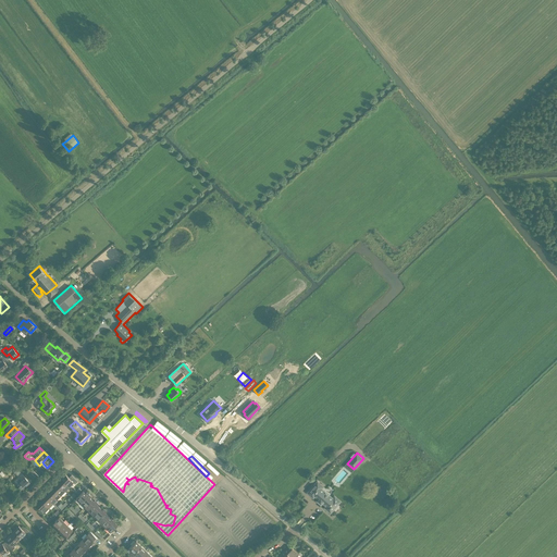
[(12,463),(11,466),(13,468),(12,469),(16,473),(23,467),(19,462),(17,463),(14,459),(11,462),(12,463)]
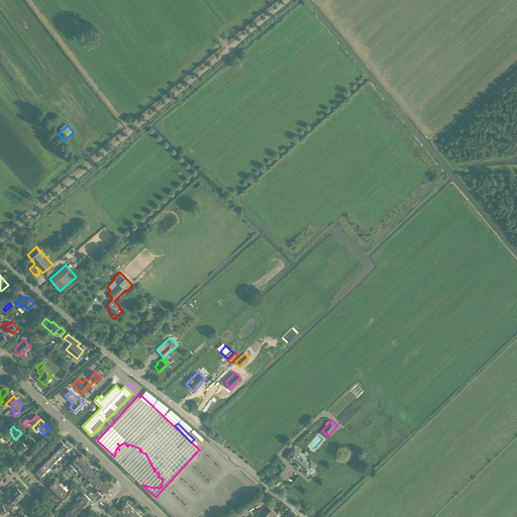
[(19,444),(15,448),(19,452),(23,449),(24,450),(27,447),(20,439),(17,441),(19,444)]
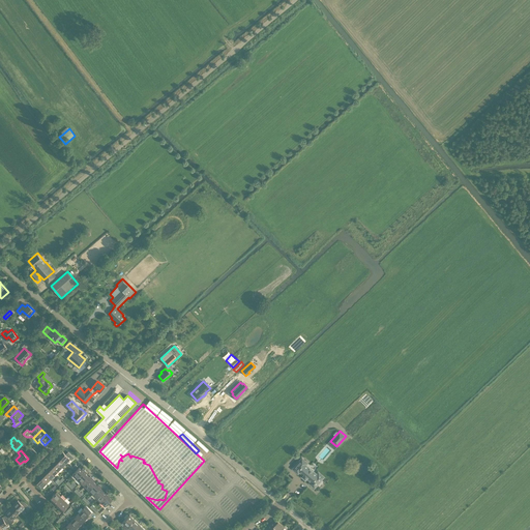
[(59,457),(65,463),(69,459),(71,461),(75,458),(68,451),(65,454),(62,451),(60,453),(61,454),(59,457)]
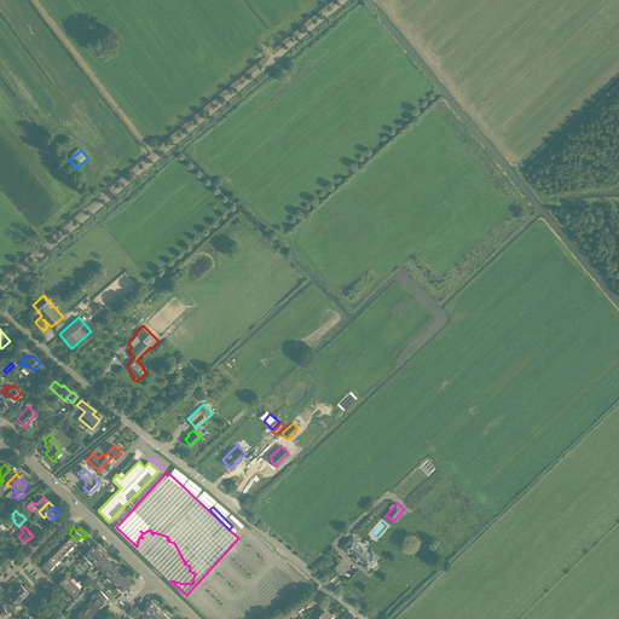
[(76,541),(69,533),(65,536),(65,534),(63,536),(71,545),(76,541)]
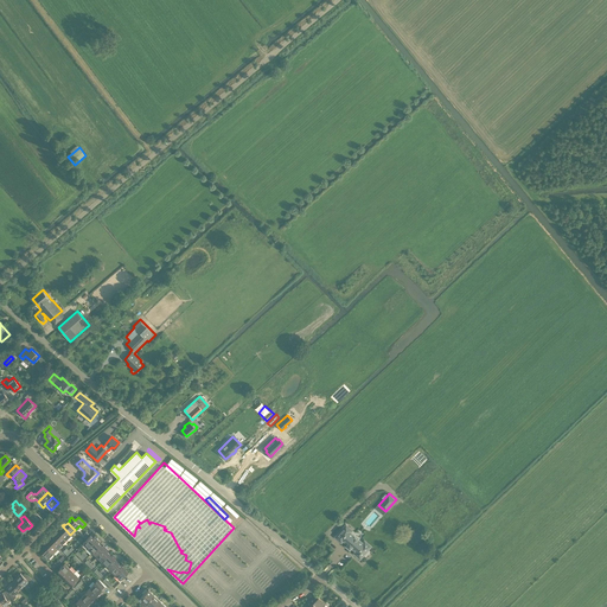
[(347,524),(336,536),(343,542),(344,540),(349,543),(347,544),(351,548),(352,547),(357,550),(355,553),(362,558),(370,548),(351,531),(353,529),(347,524)]
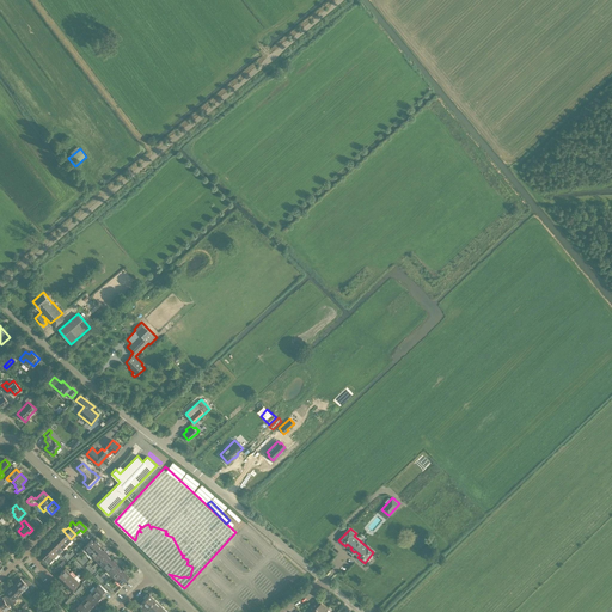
[(71,539),(62,530),(60,532),(61,533),(59,536),(67,544),(71,539)]
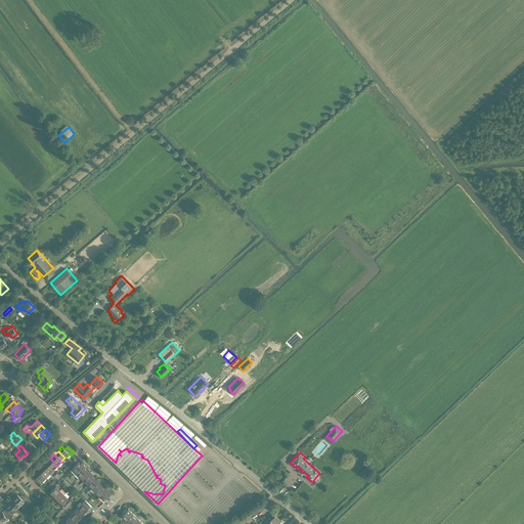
[(57,466),(50,459),(48,461),(47,460),(45,462),(53,470),(57,466)]
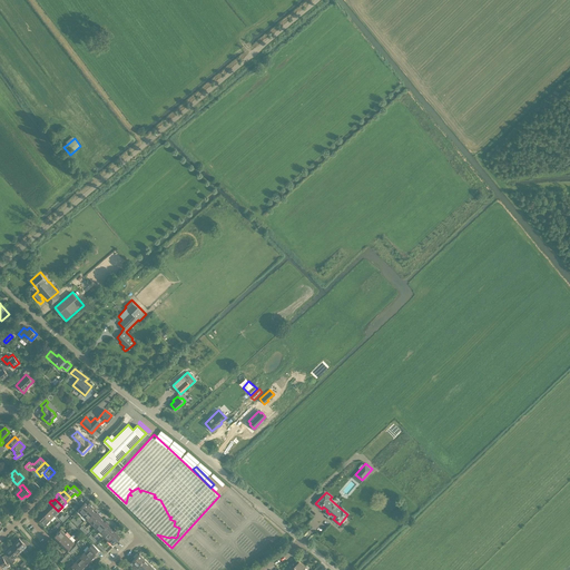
[(58,511),(49,502),(48,504),(49,505),(47,508),(53,514),(58,511)]
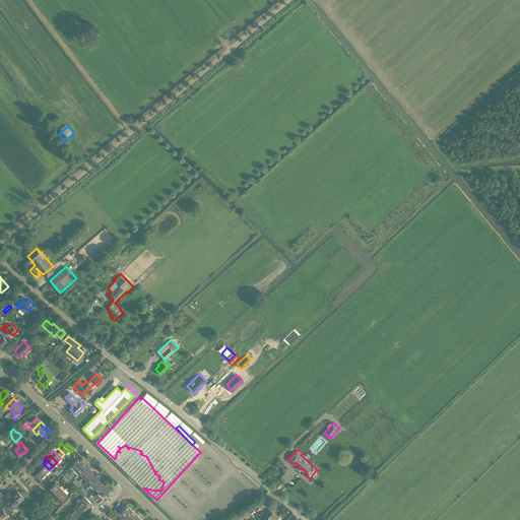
[(75,469),(82,461),(80,460),(79,460),(77,458),(71,465),(75,469)]
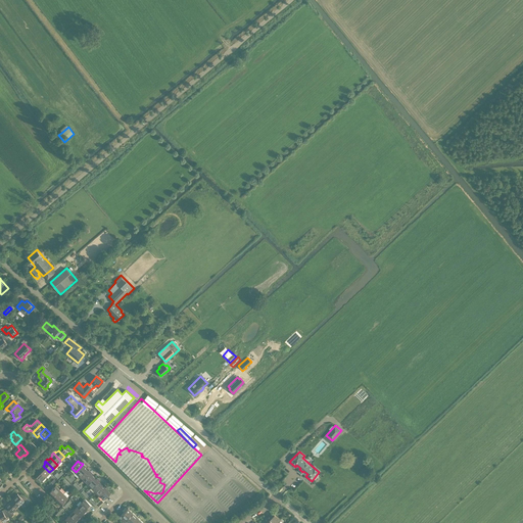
[(85,466),(83,464),(76,472),(80,476),(86,469),(84,467),(85,466)]
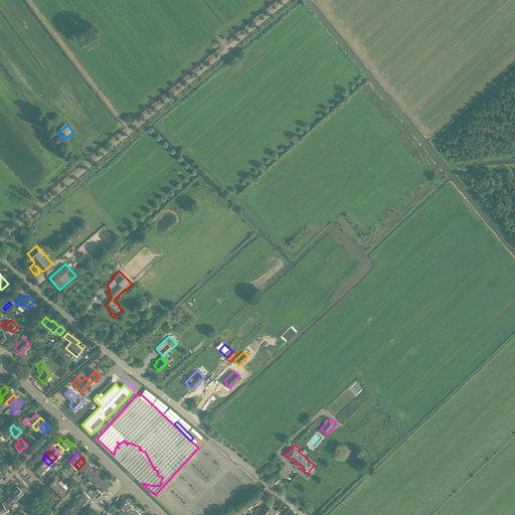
[(39,460),(37,462),(44,469),(48,465),(42,459),(40,461),(39,460)]
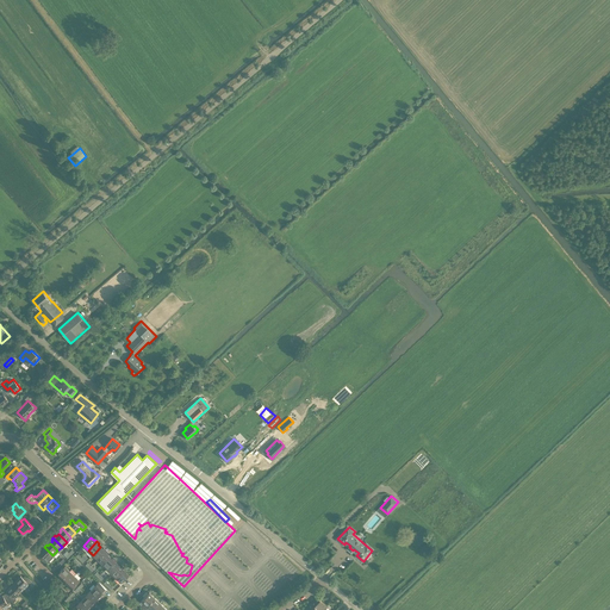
[(53,555),(44,547),(42,549),(43,551),(41,553),(48,560),(53,555)]
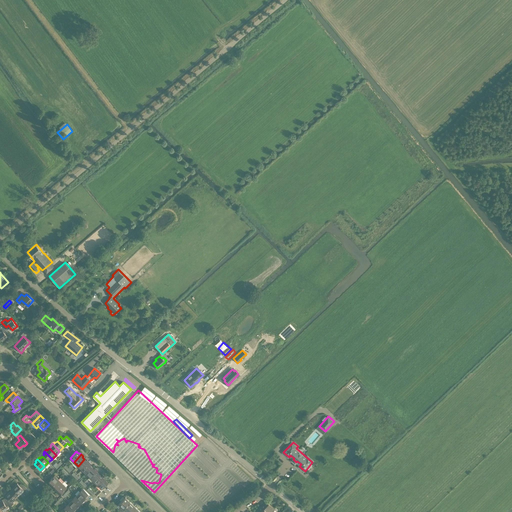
[(84,459),(78,466),(82,469),(89,462),(87,460),(86,461),(84,459)]
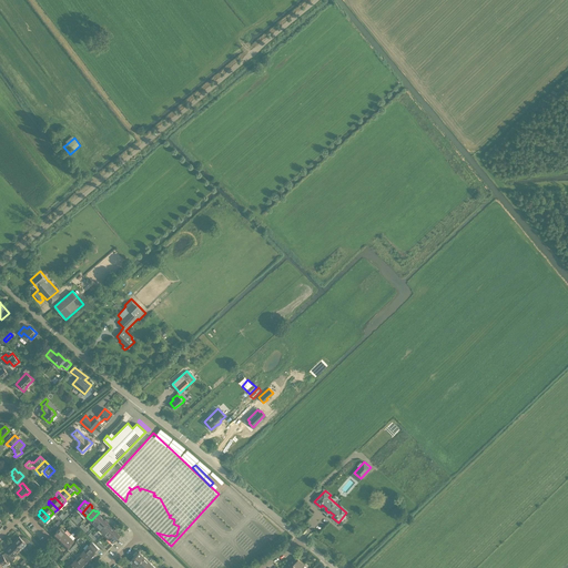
[(99,513),(91,520),(94,525),(102,517),(100,516),(101,515),(99,513)]
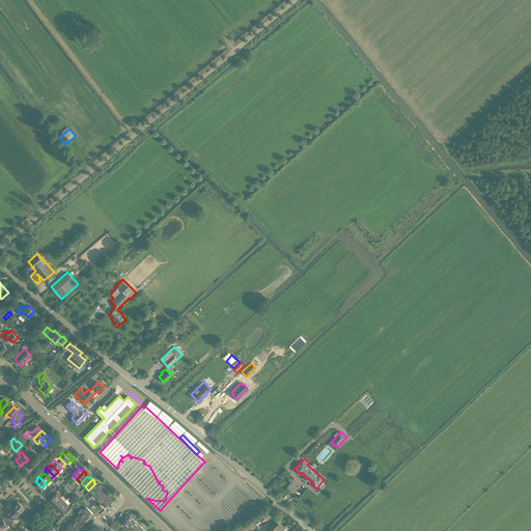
[(95,483),(88,491),(92,495),(101,486),(99,484),(98,485),(95,483)]
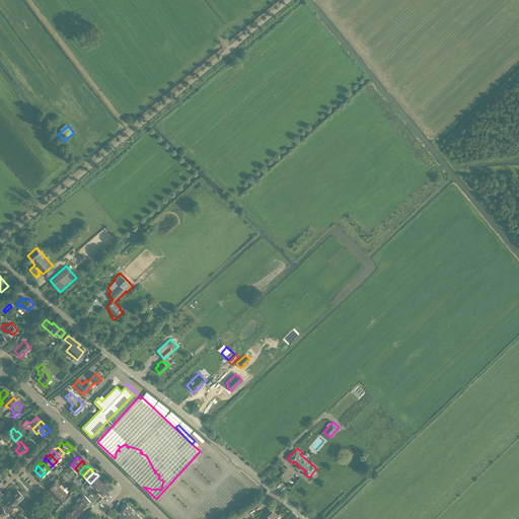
[(99,477),(98,475),(90,484),(94,488),(101,480),(99,478),(99,477)]
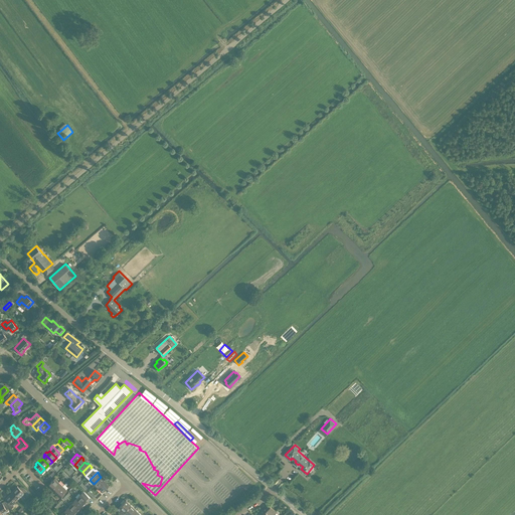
[(103,479),(101,477),(94,484),(98,487),(105,480),(104,478),(103,479)]
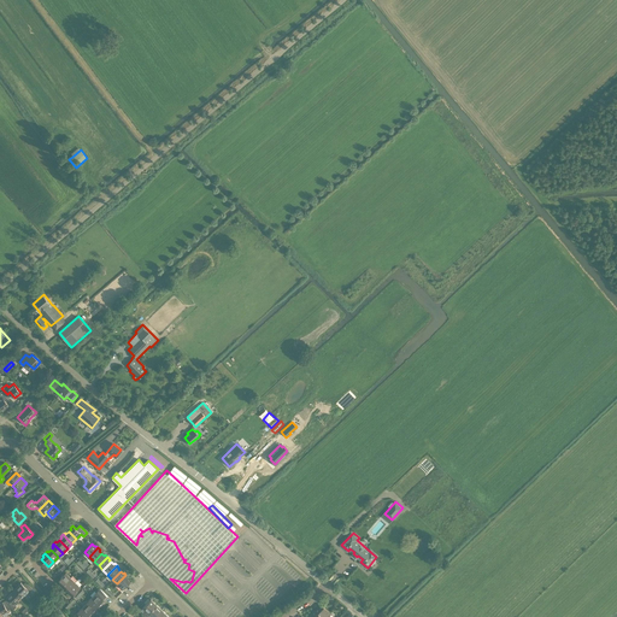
[(62,587),(70,577),(65,573),(58,581),(60,583),(59,585),(62,587)]
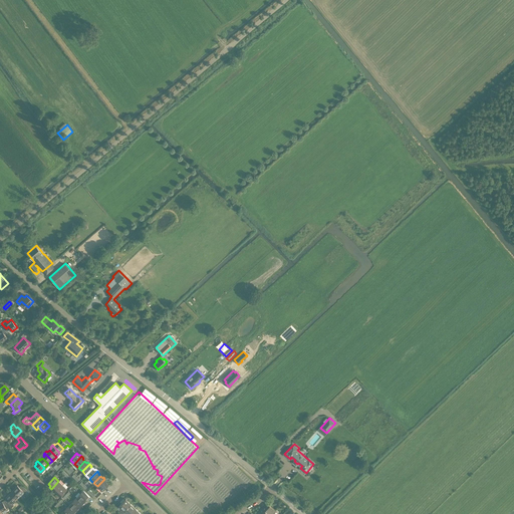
[(104,479),(97,486),(101,490),(108,484),(105,482),(106,481),(104,479)]
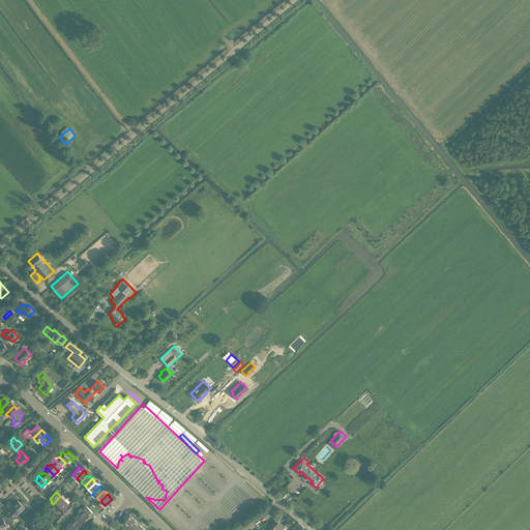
[(60,496),(53,504),(55,505),(56,504),(58,506),(64,500),(60,496)]
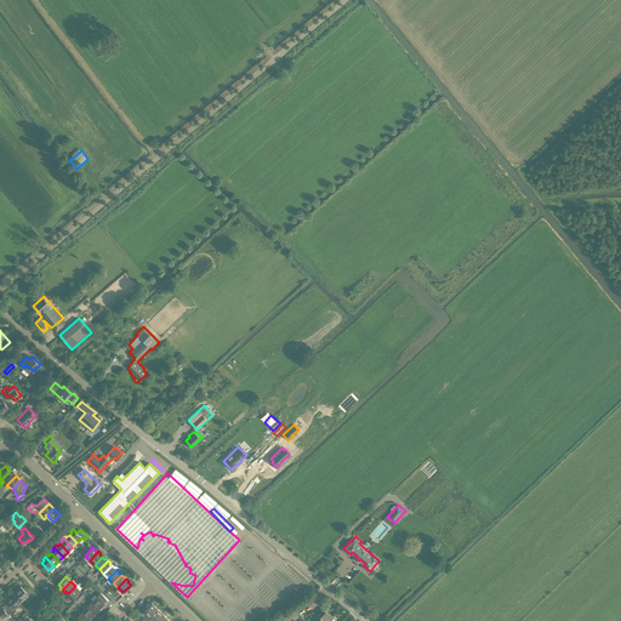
[(21,586),(16,591),(24,599),(27,597),(29,598),(30,597),(33,599),(36,596),(28,587),(24,590),(21,586)]
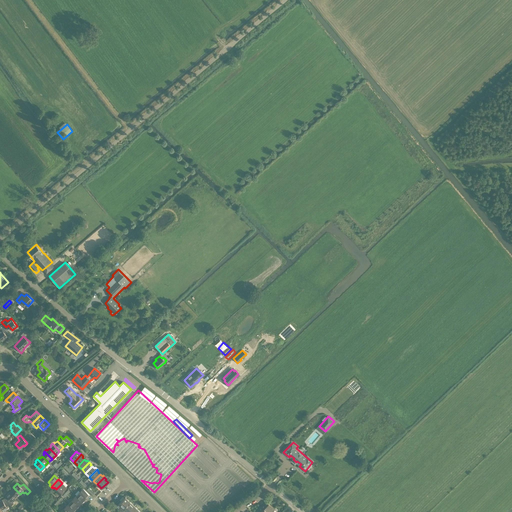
[(62,483),(56,489),(58,491),(57,492),(59,494),(66,487),(62,483)]
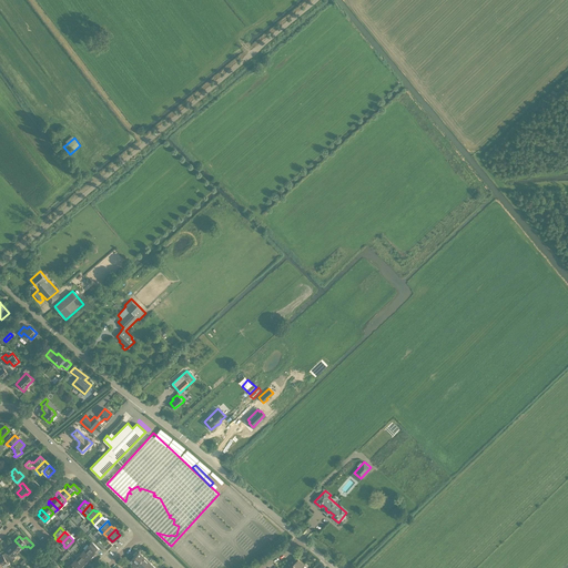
[(14,540),(11,545),(18,553),(22,548),(14,540)]
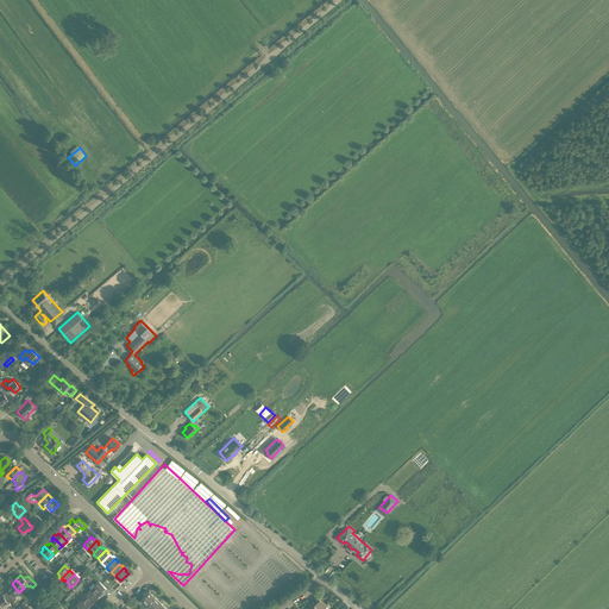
[(90,590),(99,597),(101,595),(102,596),(105,594),(104,592),(107,589),(99,581),(90,590)]
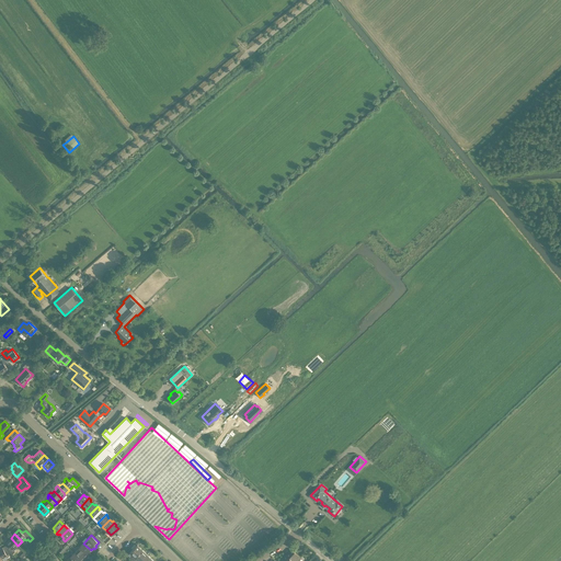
[(7,544),(4,546),(10,552),(10,553),(11,554),(12,554),(15,551),(13,550),(18,546),(11,538),(7,542),(7,544)]
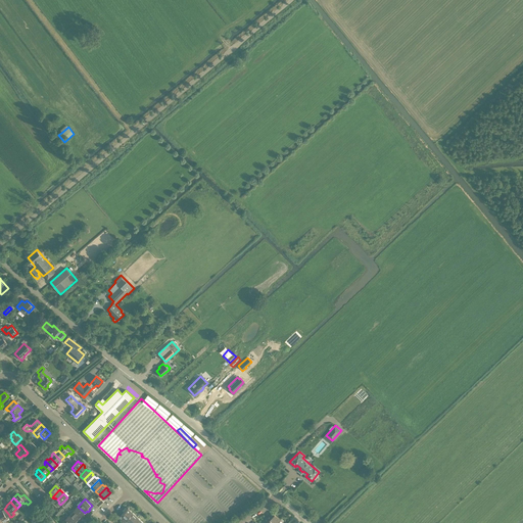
[(78,507),(75,510),(82,518),(84,516),(83,515),(85,513),(78,507)]
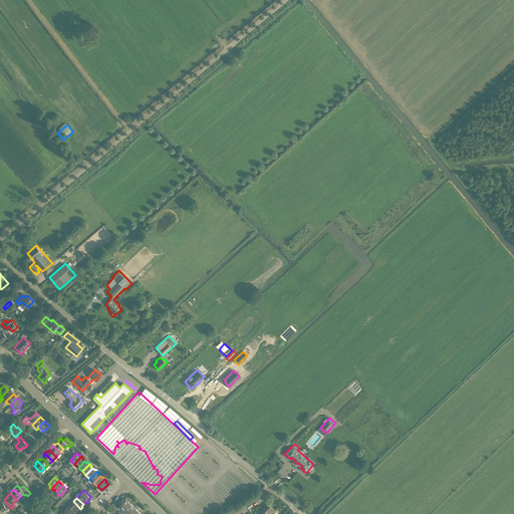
[(120,512),(130,503),(125,499),(119,506),(118,507),(120,509),(119,511),(120,512)]
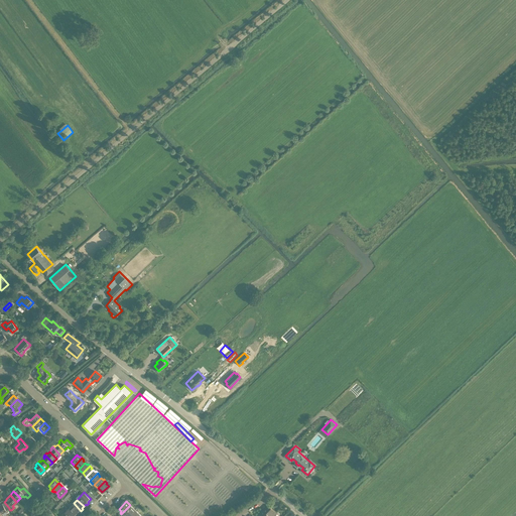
[(6,510),(9,509),(9,508),(4,502),(2,503),(0,504),(0,511),(2,514),(7,511),(6,510)]
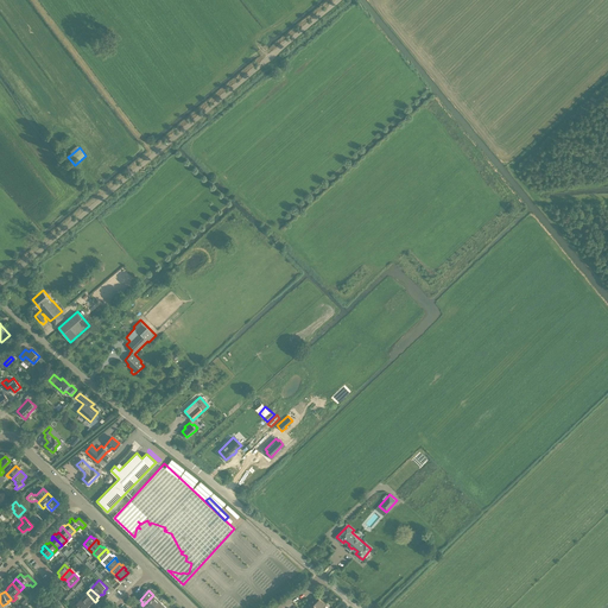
[(87,593),(82,597),(89,606),(92,603),(93,605),(95,602),(87,593)]
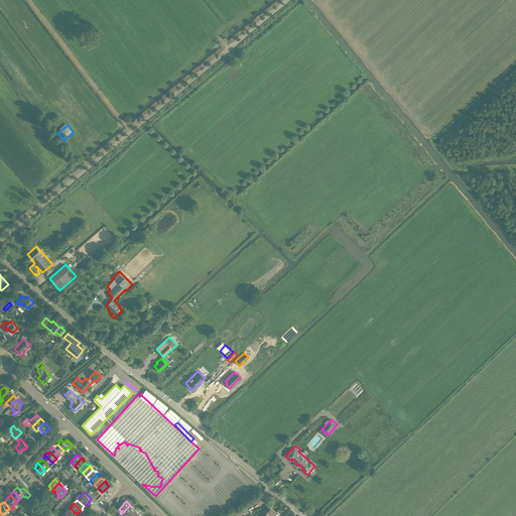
[(128,515),(135,509),(130,505),(121,514),(123,515),(125,514),(126,515),(128,515)]
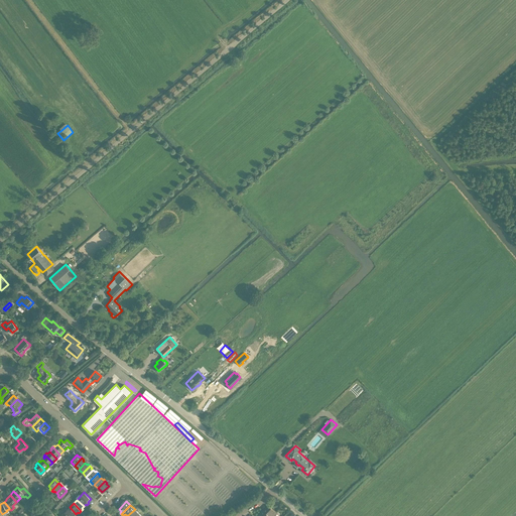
[(269,505),(264,510),(269,515),(275,515),(273,514),(276,512),(269,505)]
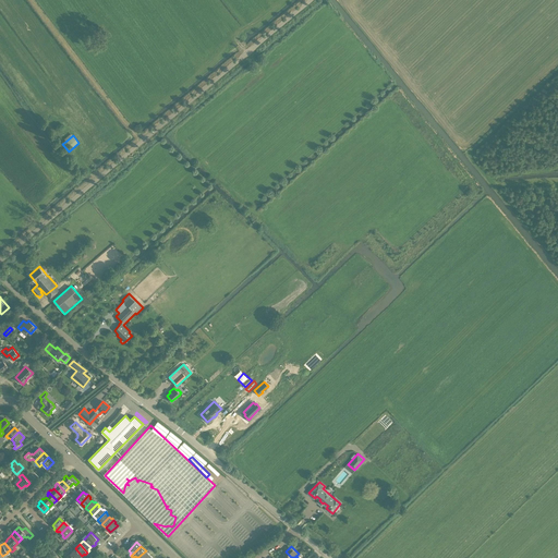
[(82,556),(75,548),(71,553),(75,557),(80,557),(82,556)]
